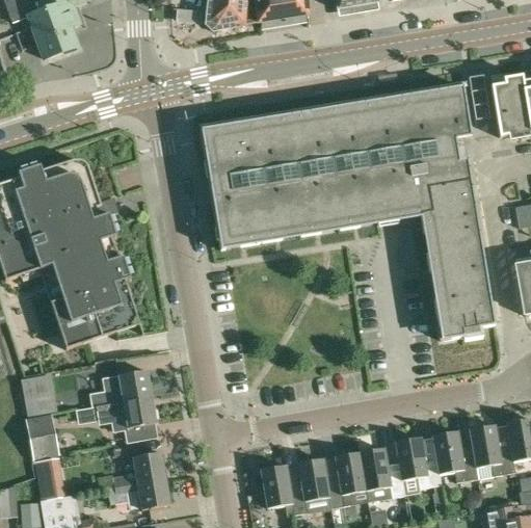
[(5,0),(12,19),(29,14),(46,57),(78,46),(64,8),(45,16),(38,0),(5,0)]
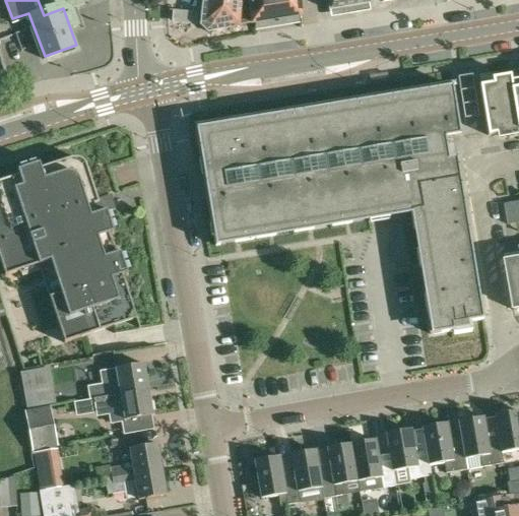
[(38,0),(44,15),(63,8),(85,0),(38,0)]
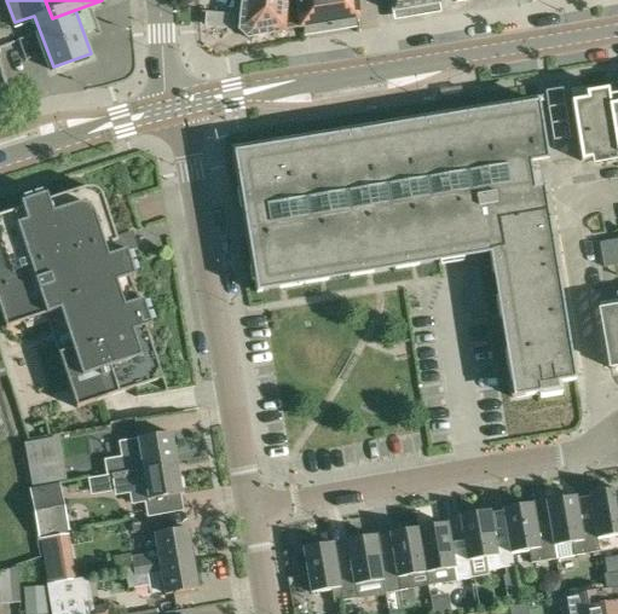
[(300,23),(298,0),(243,0),(241,28),(243,28),(249,33),(252,33),(249,29),(300,23)]
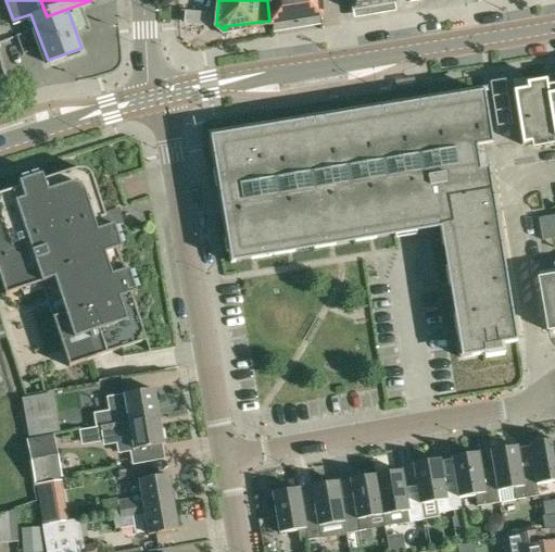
[(267,0),(269,21),(323,13),(320,0),(267,0)]
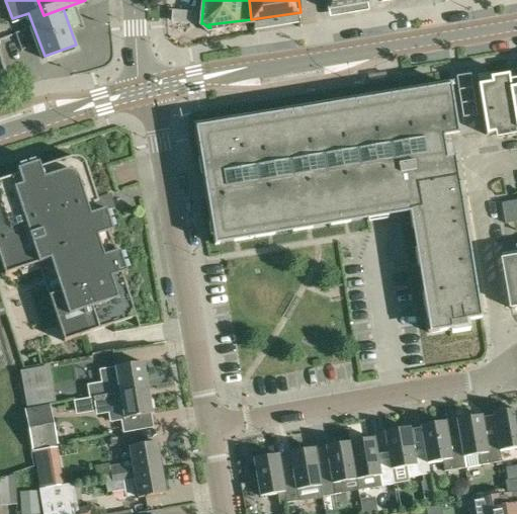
[(516,66),(506,68),(507,72),(491,75),(491,71),(479,73),(480,81),(479,81),(487,131),(499,129),(498,124),(515,121),(515,125),(516,125),(516,66)]
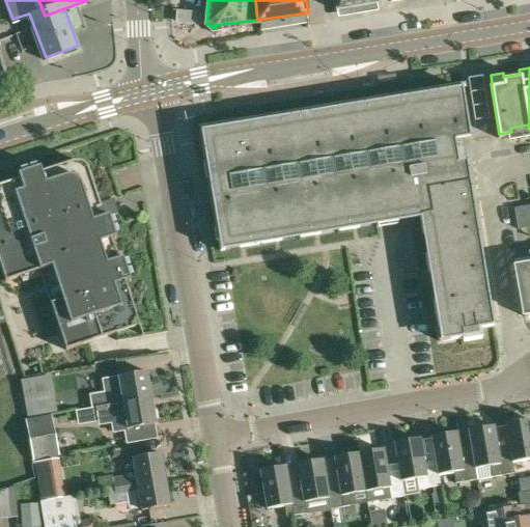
[(462,84),(252,119),(254,129),(248,130),(247,128),(201,135),(208,177),(213,177),(216,198),(212,199),(220,248),(225,248),(224,245),(430,211),(434,228),(424,230),(436,296),(434,297),(440,338),(463,334),(462,328),(494,323),(466,157),(457,159),(454,137),(470,134),(462,84)]
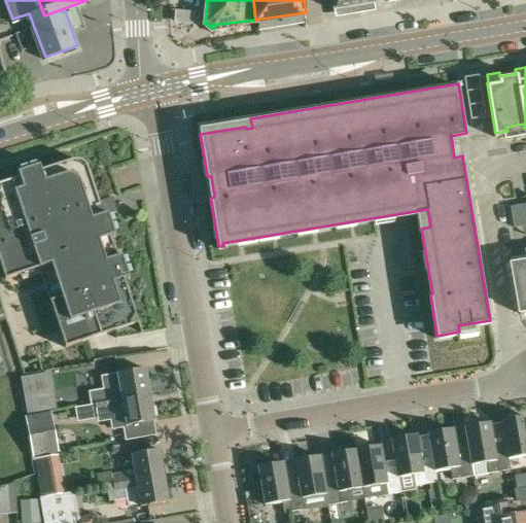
[(73,158),(71,158),(41,168),(39,163),(18,170),(19,175),(0,181),(0,260),(5,277),(51,262),(62,294),(50,299),(65,345),(115,328),(114,325),(137,318),(124,277),(129,275),(121,253),(116,254),(110,235),(115,233),(108,211),(99,213),(96,205),(100,203),(88,166),(86,165),(85,163),(84,162),(82,160),(81,159),(80,159),(78,158),(75,158),(73,158)]
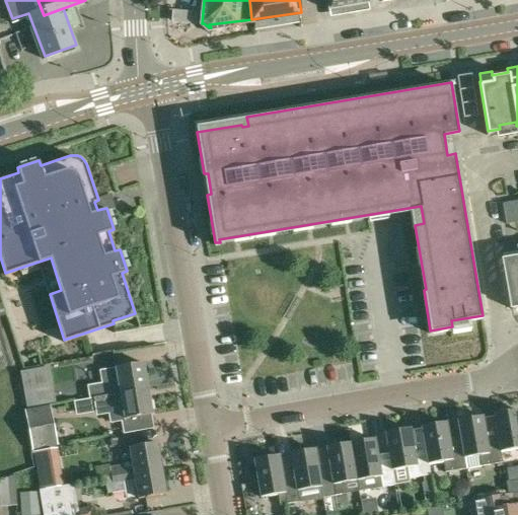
[(517,197),(503,200),(506,220),(517,218),(517,197)]
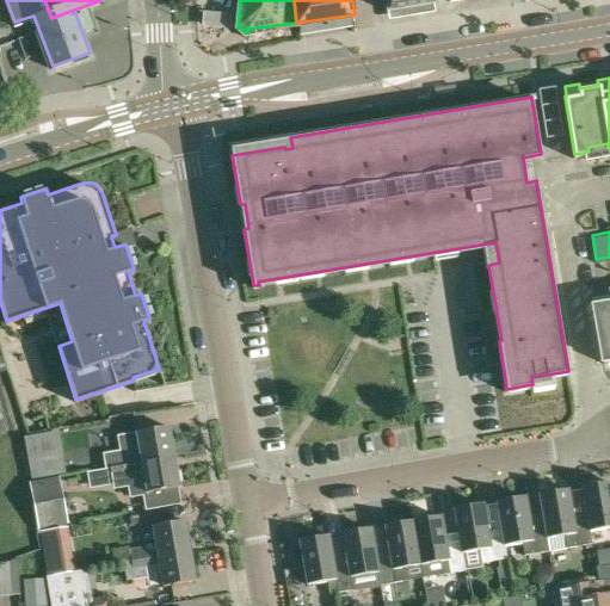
[(609,301),(593,304),(603,359),(609,358),(609,301)]
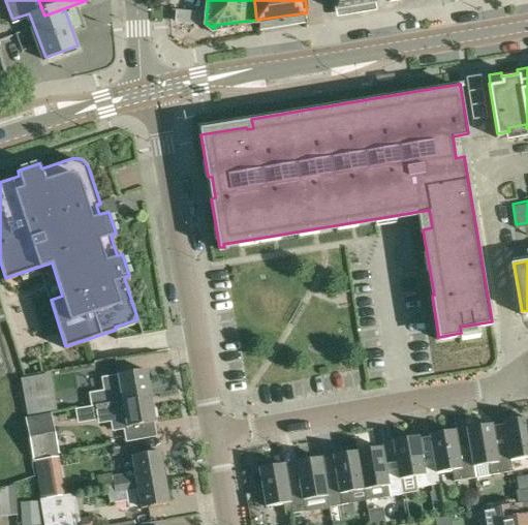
[(96,402),(151,393),(146,367),(117,372),(119,383),(106,385),(106,389),(94,392),(94,393),(82,395),(83,404),(96,402)]
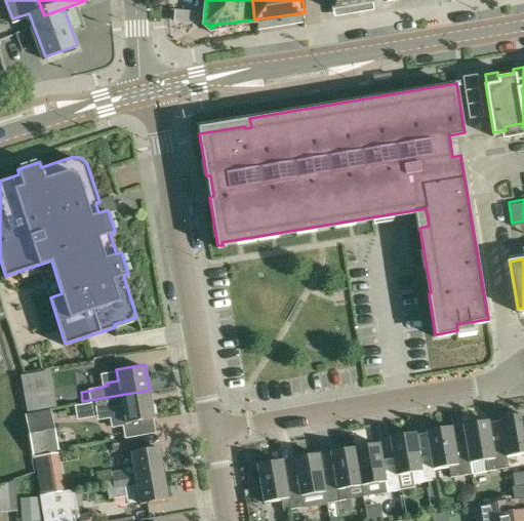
[(24,391),(56,385),(53,369),(22,374),(24,391)]
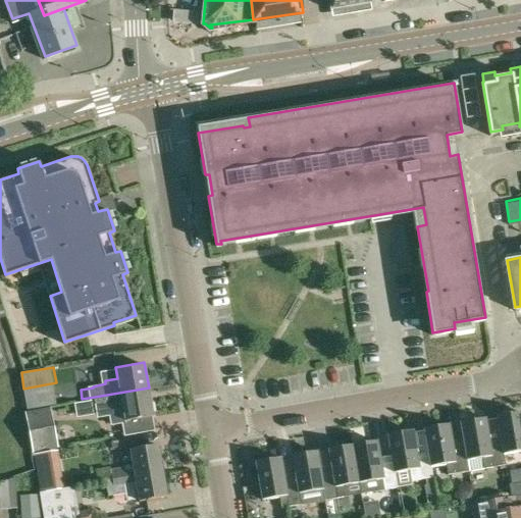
[(95,397),(82,399),(76,400),(79,411),(97,408),(98,416),(120,411),(124,432),(155,428),(152,414),(154,413),(149,387),(95,397)]
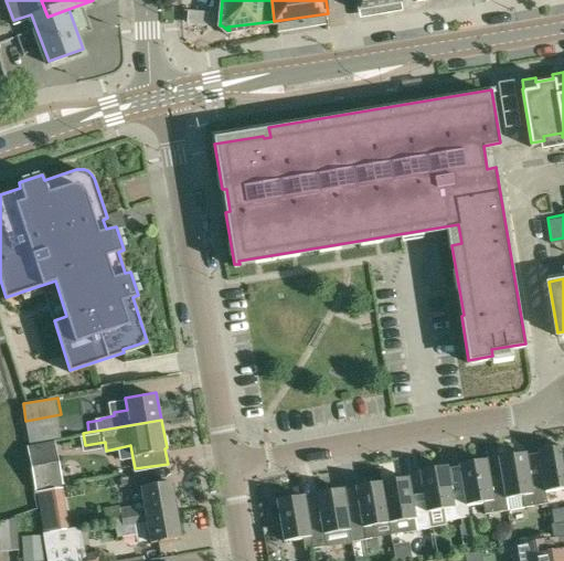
[(28,443),(35,486),(62,482),(55,437),(28,443)]
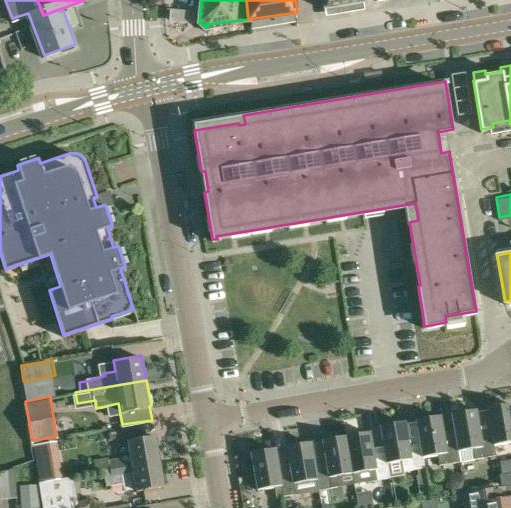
[(492,429),(494,442),(510,439),(510,401),(487,405),(491,429),(492,429)]
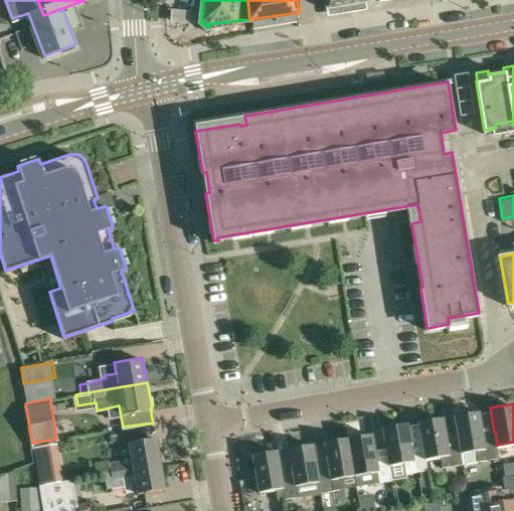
[(495,432),(494,432),(483,434),(479,409),(455,413),(458,438),(459,438),(463,462),(499,456),(497,445),(495,432)]
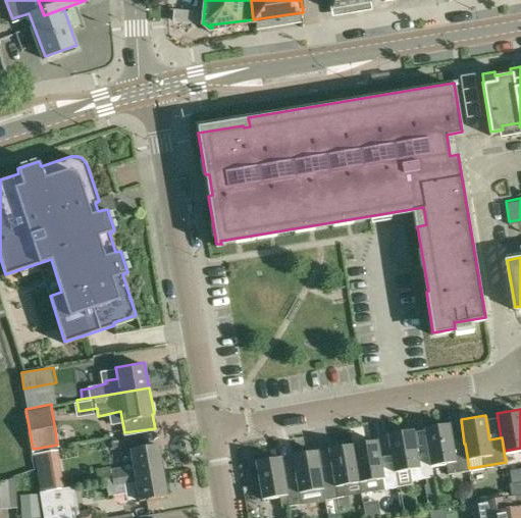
[(465,444),(464,444),(453,446),(449,421),(424,425),(428,450),(429,450),(431,464),(447,461),(448,472),(469,468),(465,444)]
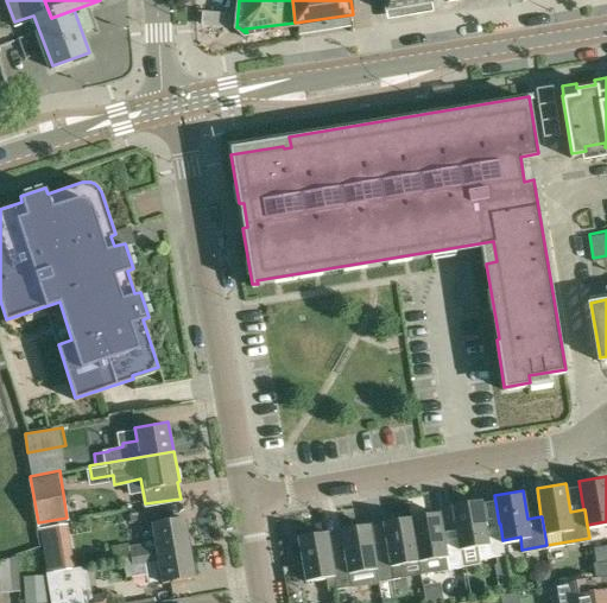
[(500,524),(499,524),(486,526),(481,497),(451,503),(457,537),(459,535),(460,547),(478,544),(480,557),(505,552),(503,540),(500,524)]
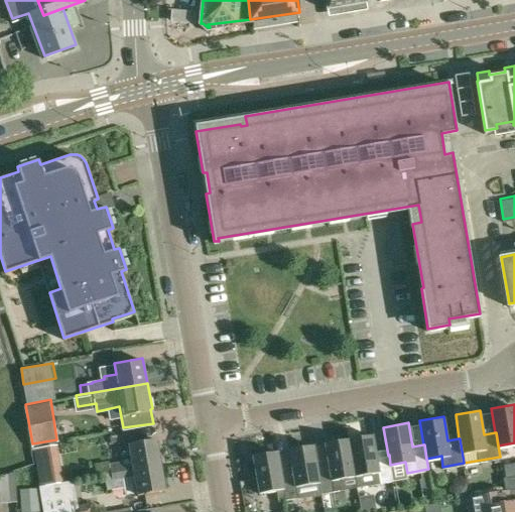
[(389,455),(388,456),(377,457),(372,432),(349,437),(355,475),(379,471),(381,481),(393,479),(390,465),(389,455)]
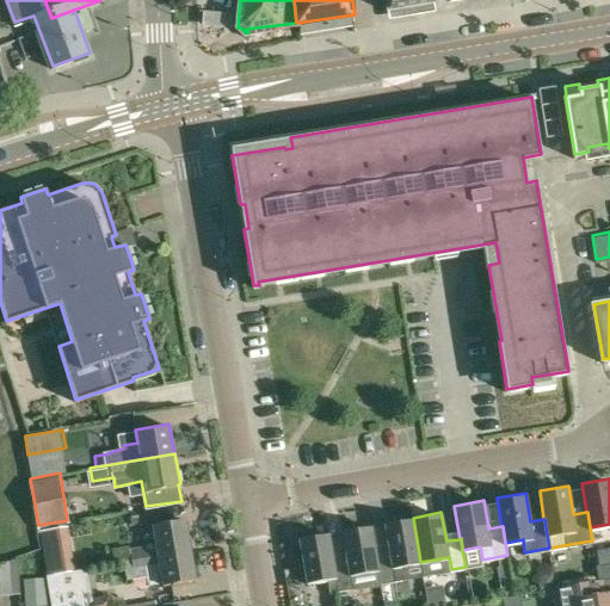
[(159,552),(191,548),(186,518),(154,523),(159,552)]
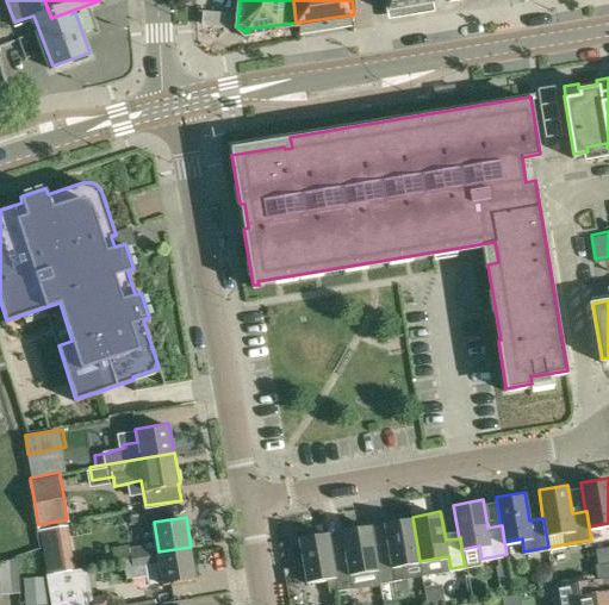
[(389,550),(376,553),(378,568),(377,568),(379,581),(408,577),(405,563),(420,561),(412,517),(384,522),(389,550)]
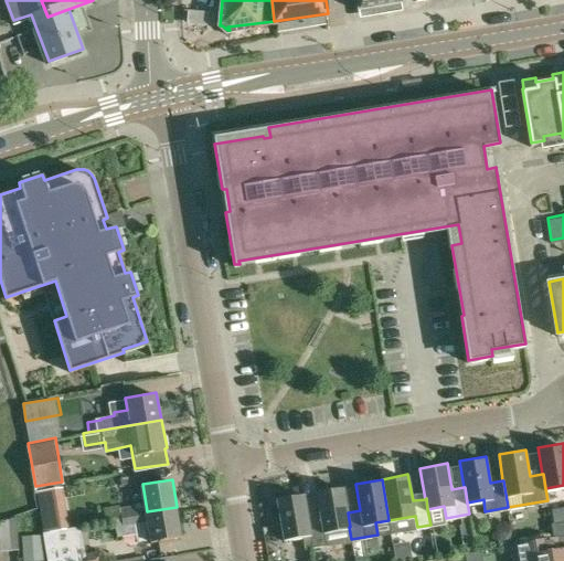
[(321,517),(308,519),(311,533),(310,533),(312,546),(326,543),(323,531),(349,527),(350,527),(348,512),(343,486),(317,490),(321,517)]
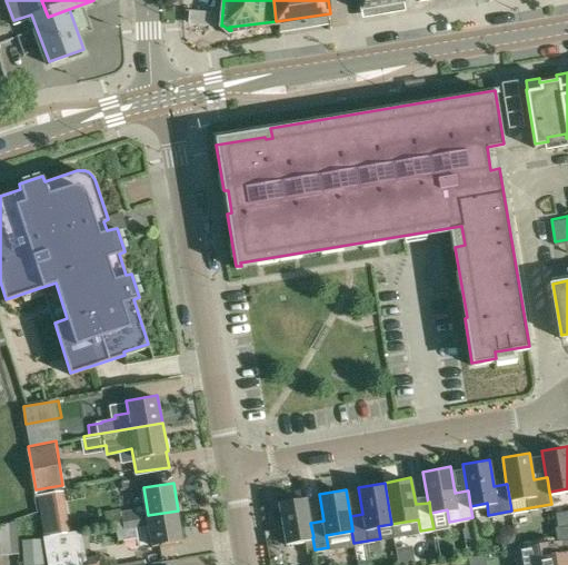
[(310,523),(306,496),(279,501),(286,542),(312,537),(314,537),(310,523)]
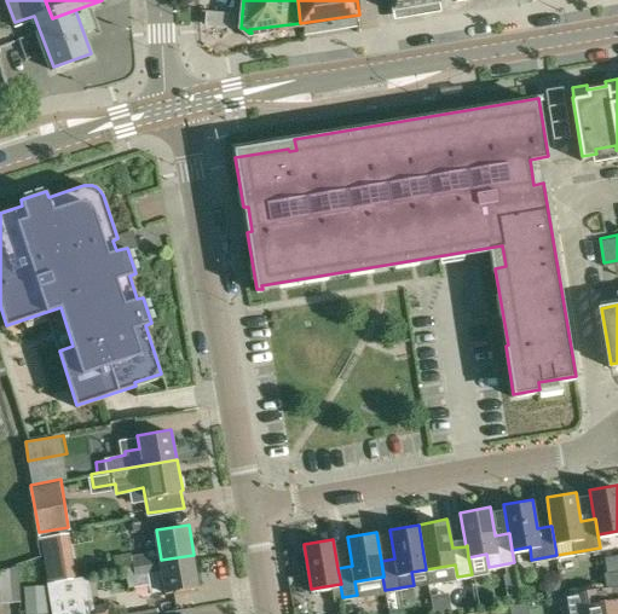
[(194,555),(161,560),(150,562),(133,565),(136,577),(163,572),(166,591),(200,585),(194,555)]
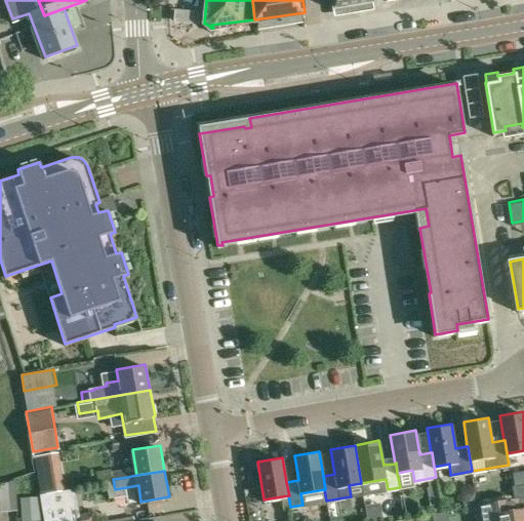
[(514,496),(523,494),(523,481),(512,484),(514,496)]
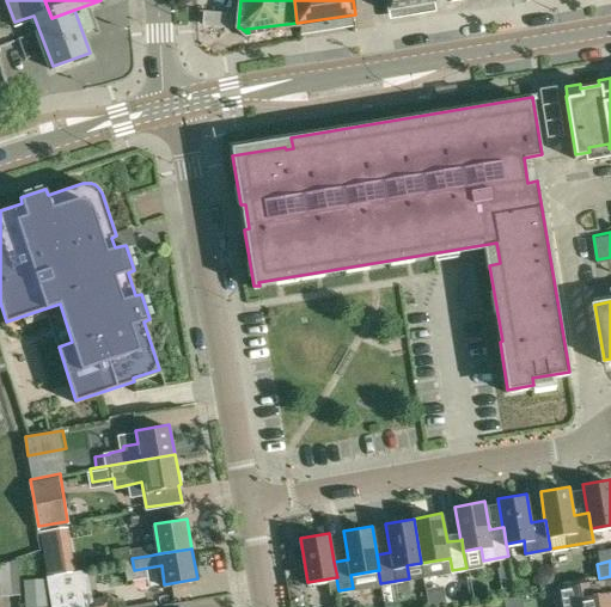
[(95,606),(87,566),(47,574),(53,606),(95,606)]
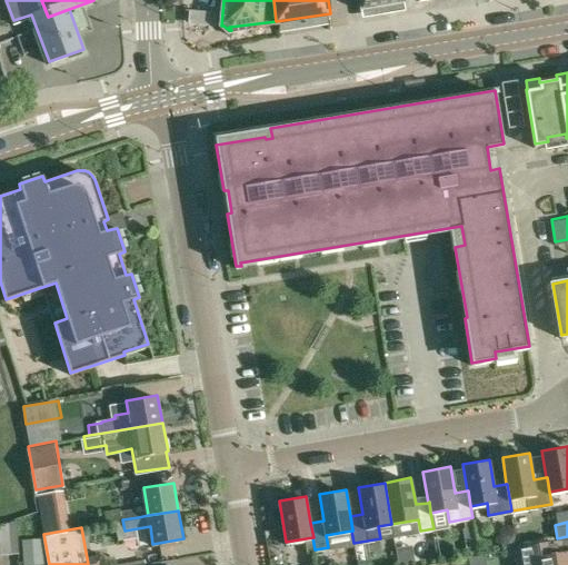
[(567,536),(557,538),(517,545),(515,531),(507,533),(502,538),(504,547),(515,546),(517,561),(522,559),(522,564),(567,564),(567,536)]
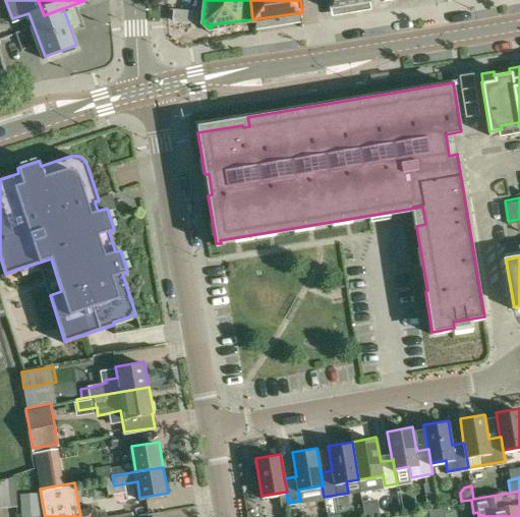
[(20,492),(22,515),(41,514),(39,491),(20,492)]
